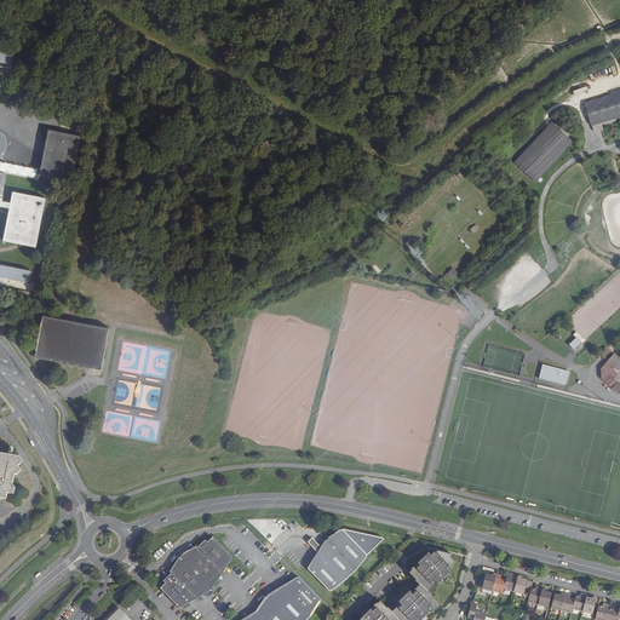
[(0,62),(11,64),(13,53),(0,50),(0,62)]
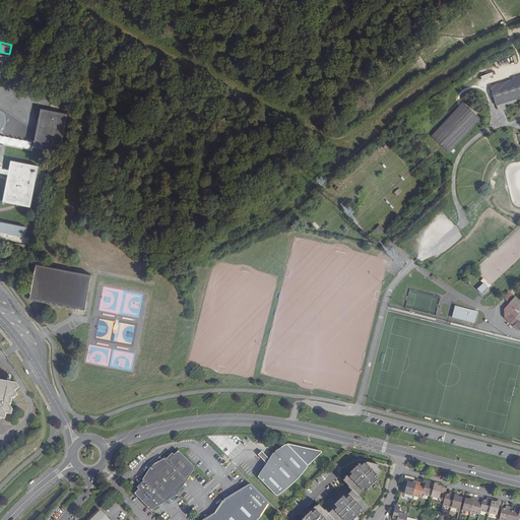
[(519,77),(492,87),(496,103),(519,94),(519,77)]
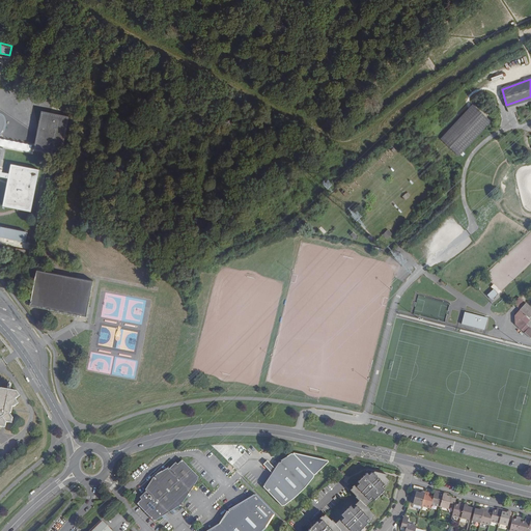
[(459,155),(492,120),(473,104),(441,137),(459,155)]
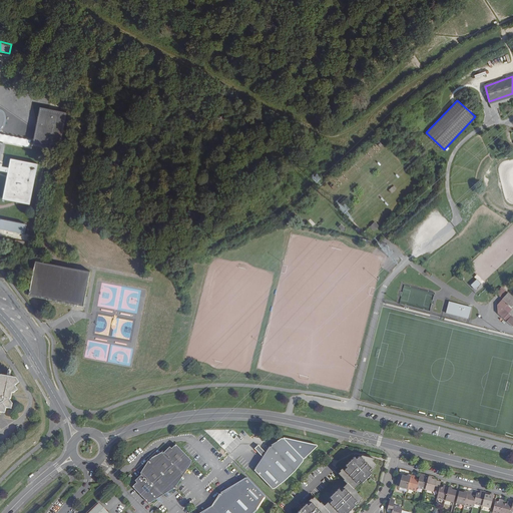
[(46,108),(40,106),(33,139),(33,143),(32,145),(50,148),(51,144),(60,146),(67,112),(55,109),(46,108)]
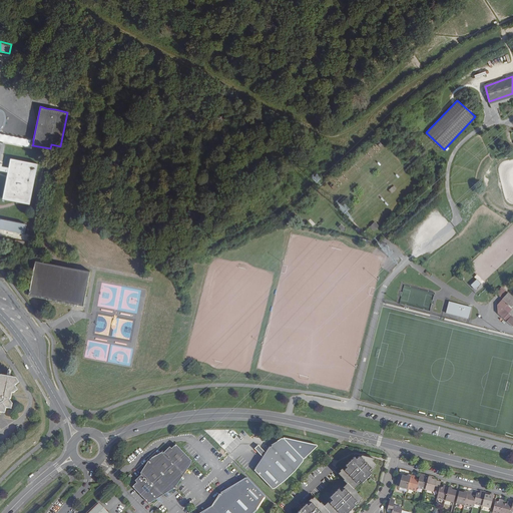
[(0,169),(8,171),(9,167),(2,166),(3,161),(0,160),(0,159),(3,143),(0,142),(0,169)]
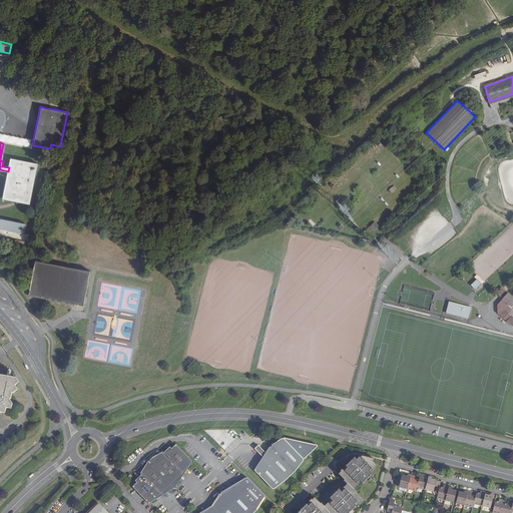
[(38,164),(10,158),(9,167),(8,171),(3,199),(18,202),(30,204),(38,164)]
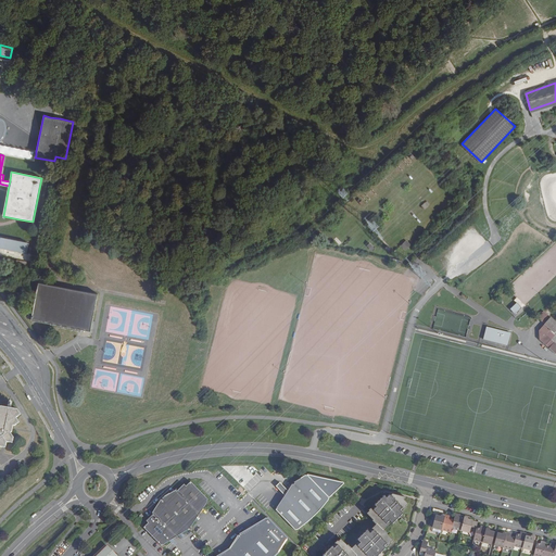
[(0,240),(0,248),(25,252),(27,242),(0,237),(0,240)]
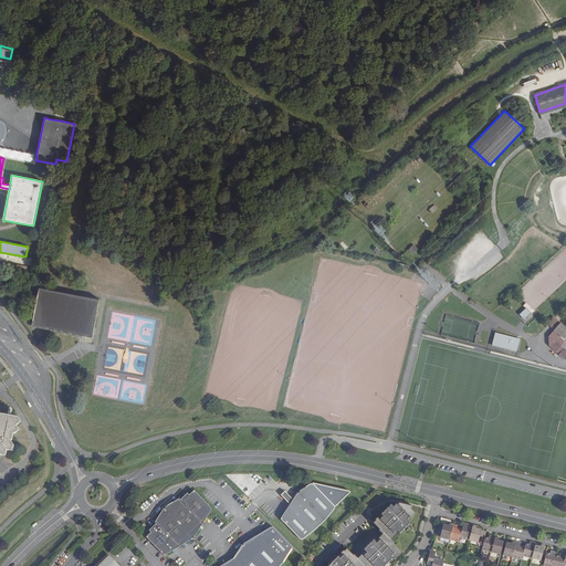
[(413,244),(408,250),(412,254),(418,249),(413,244)]
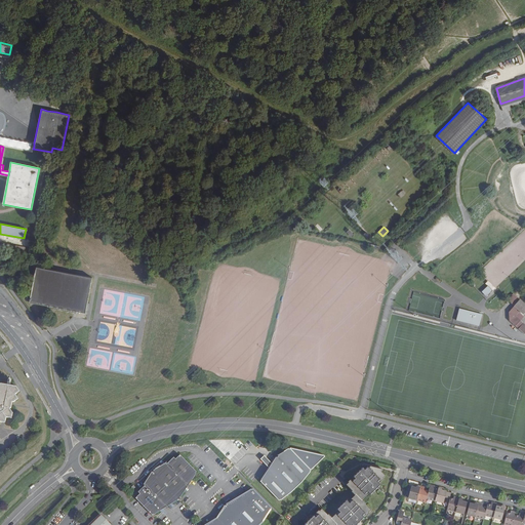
[(85,313),(92,278),(56,271),(36,267),(30,303),(48,306),(47,308),(79,314),(79,312),(85,313)]
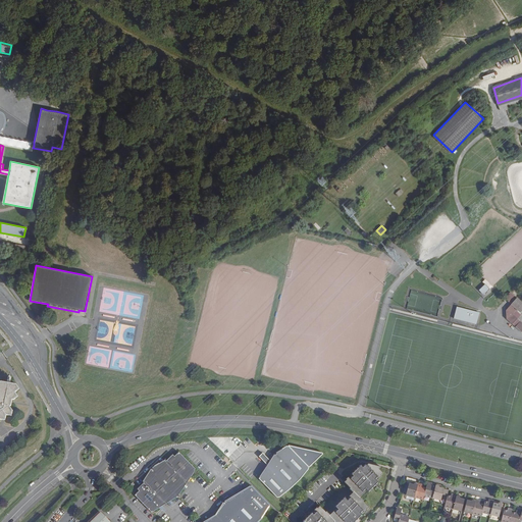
[(485,284),(479,291),(483,295),(489,290),(485,284)]
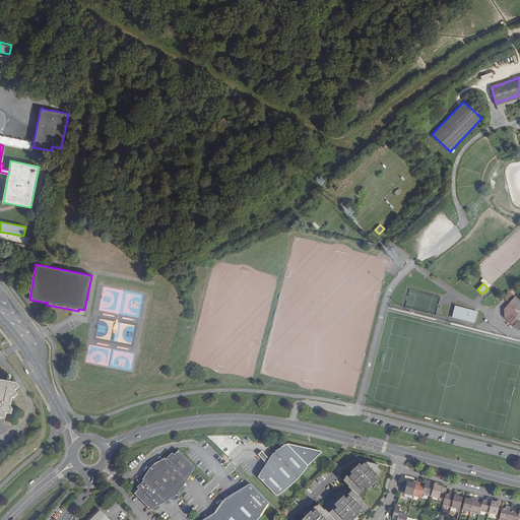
[(509,291),(503,298),(509,303),(515,297),(509,291)]
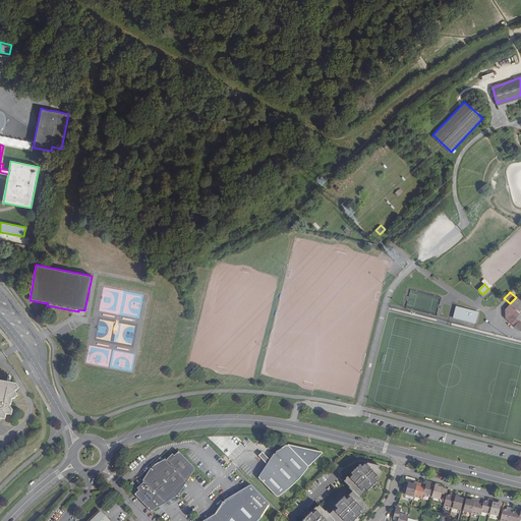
[(520,312),(520,310),(520,301),(516,297),(510,303),(505,309),(506,319),(512,324),(517,319),(513,314),(513,312),(515,309),(516,308),(520,312)]
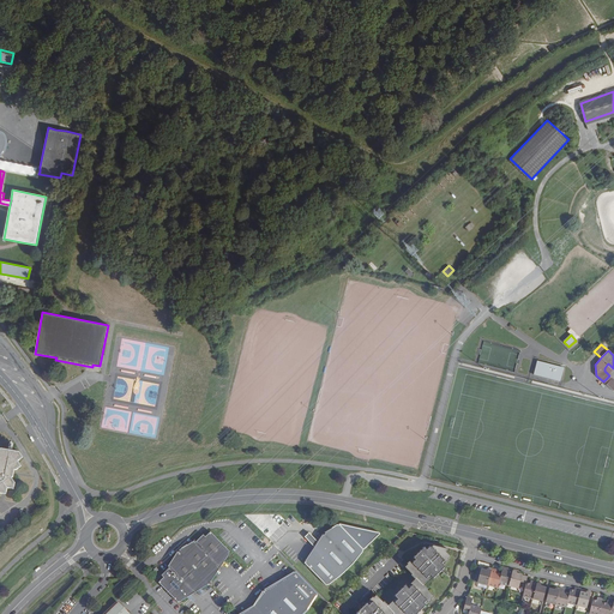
[(537,362),(534,375),(560,383),(564,368),(537,362)]
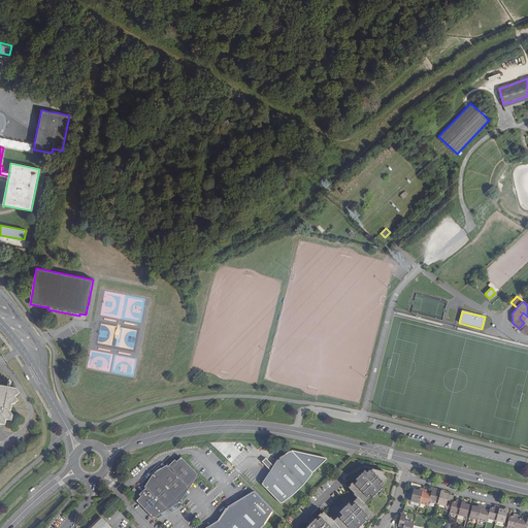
[(0,426),(0,425),(2,425),(2,423),(6,424),(7,420),(8,420),(9,418),(12,419),(13,416),(9,409),(10,404),(13,405),(15,403),(14,401),(18,400),(15,397),(18,396),(17,394),(19,392),(18,389),(1,386),(0,387),(0,388),(1,389),(0,389),(0,401),(1,402),(0,407),(0,426)]
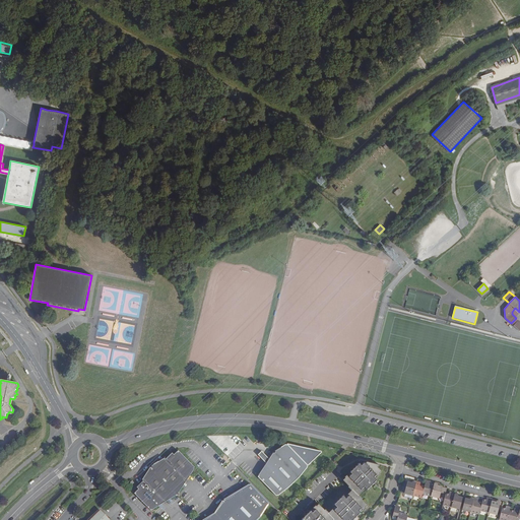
[(273,455),(258,478),(276,498),(288,489),(299,478),(307,467),(285,445),(273,455)]
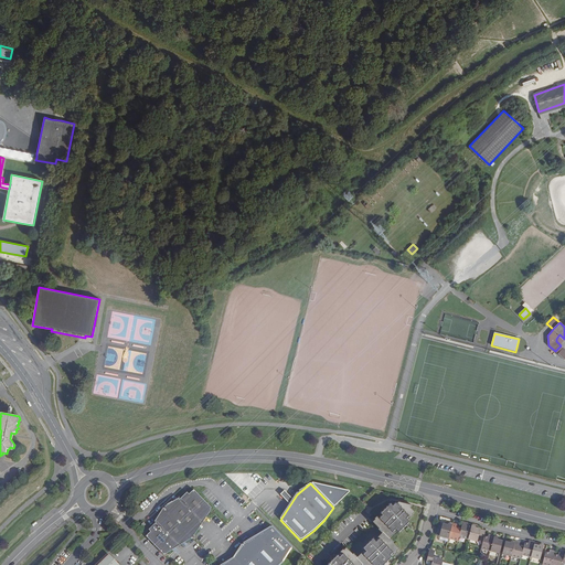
[(189,494),(187,492),(180,499),(174,504),(172,502),(164,507),(166,508),(164,509),(163,508),(159,514),(161,518),(156,522),(148,530),(150,532),(146,536),(163,554),(164,554),(166,554),(172,551),(170,548),(176,543),(178,544),(183,539),(185,542),(192,539),(192,537),(194,536),(195,536),(199,530),(195,526),(201,521),(200,519),(205,513),(208,515),(211,509),(212,508),(194,490),(189,494)]
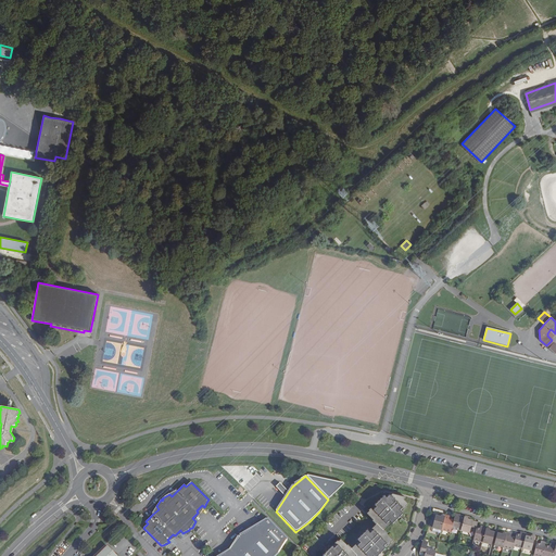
[(323,555),(321,555),(356,555),(379,555),(392,544),(391,543),(393,540),(388,534),(388,533),(384,529),(392,522),(393,525),(404,514),(403,512),(407,507),(407,506),(409,504),(408,502),(411,500),(388,492),(369,509),(370,510),(367,514),(374,519),(373,520),(377,525),(370,531),(368,529),(357,540),(359,542),(352,548),(349,544),(348,545),(341,539),(339,541),(338,541),(323,555)]
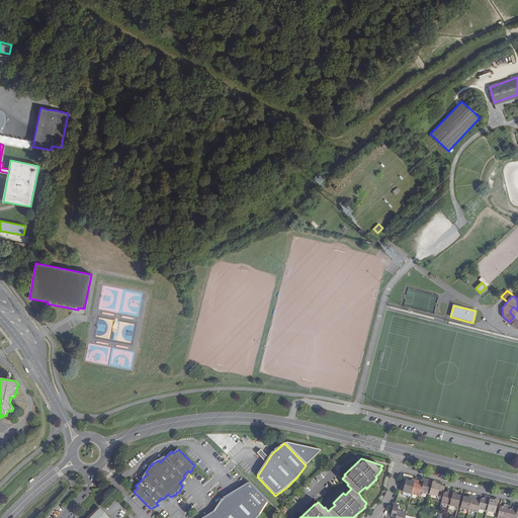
[(179,483),(182,486),(190,472),(188,470),(183,476),(184,478),(179,483)]
